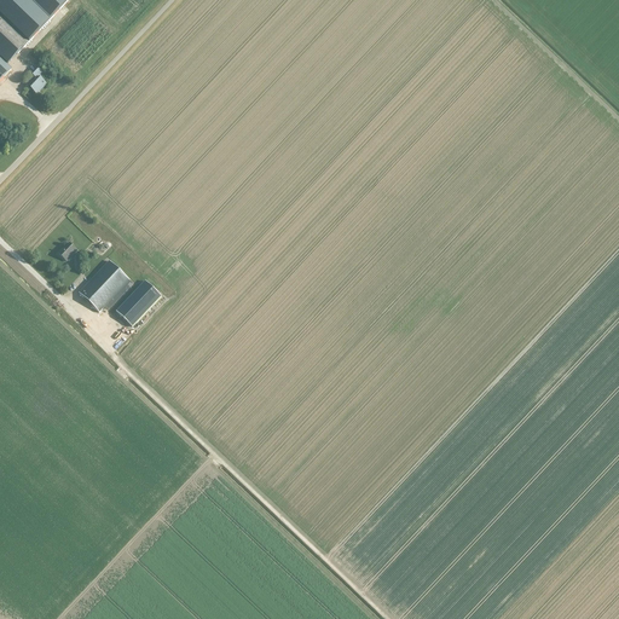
[(27,0),(0,0),(0,17),(28,44),(50,22),(27,0)]
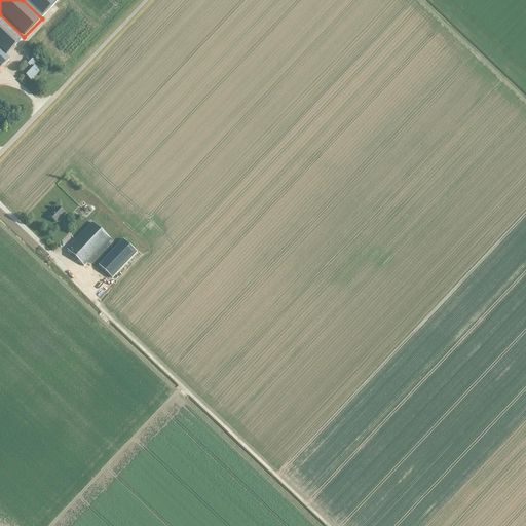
[(59,0),(23,0),(42,19),(59,0)]
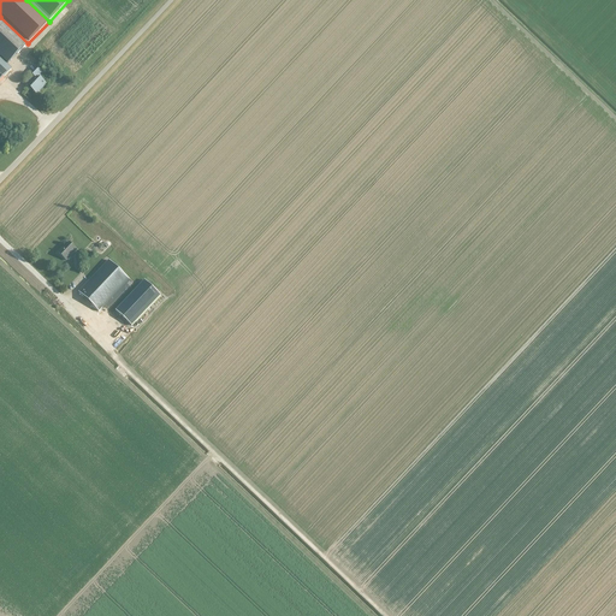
[(0,17),(0,49),(11,61),(28,43),(0,17)]
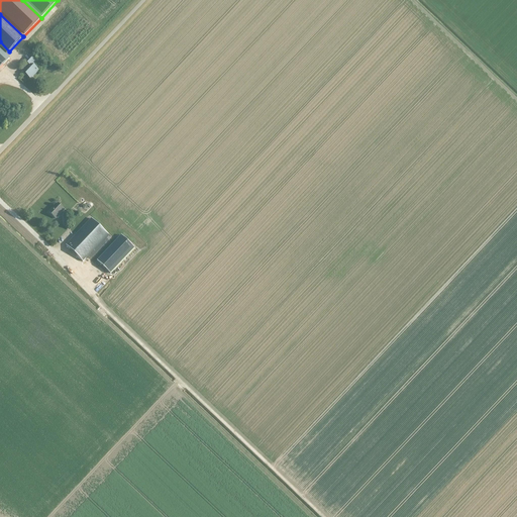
[(6,55),(0,48),(0,68),(9,59),(6,55)]
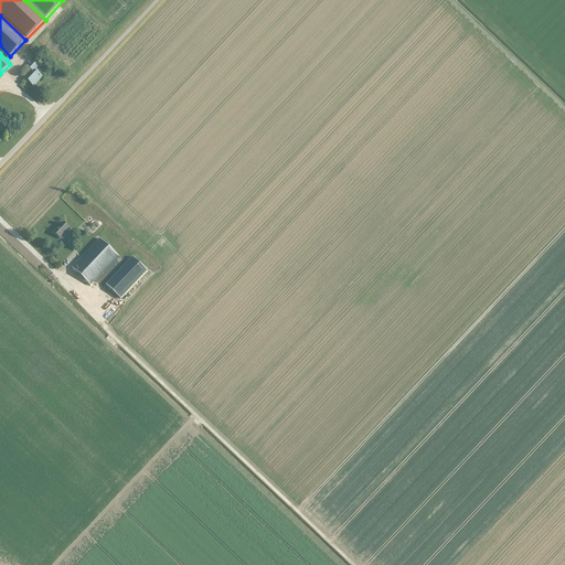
[(40,68),(34,64),(29,70),(33,74),(27,81),(33,87),(42,78),(36,73),(40,68)]
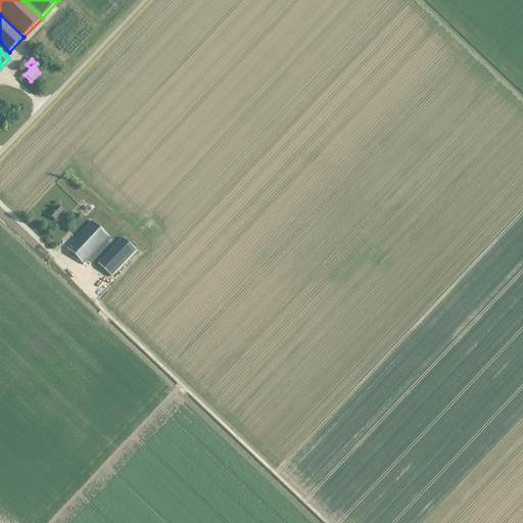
[(58,206),(50,216),(56,222),(57,221),(59,222),(61,220),(60,218),(65,212),(58,206)]
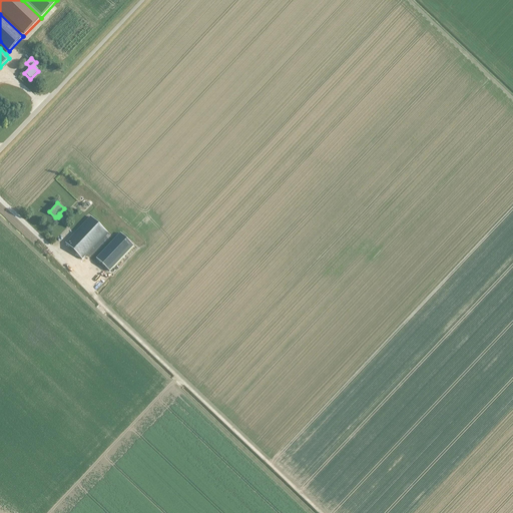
[(91,217),(66,243),(82,260),(107,233),(91,217)]
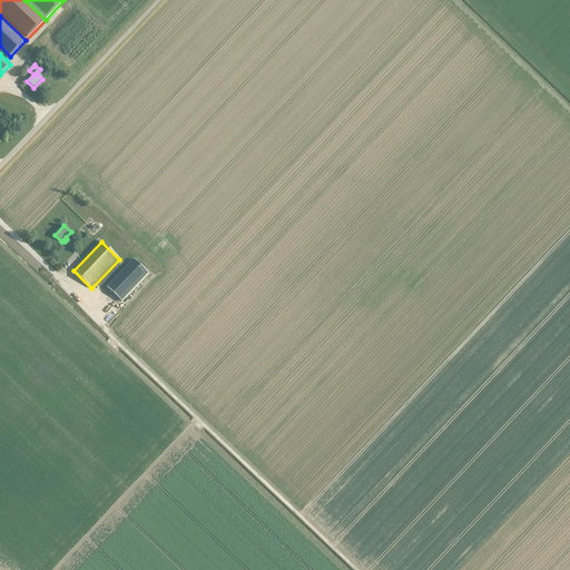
[(107,288),(121,302),(149,274),(135,261),(107,288)]
